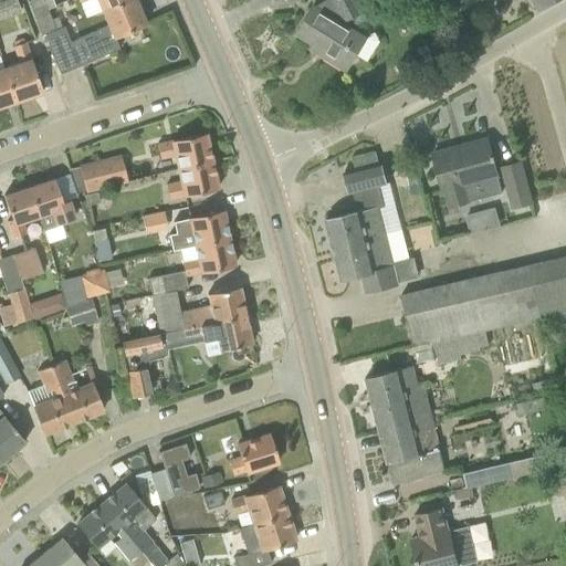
[(20,11),(17,0),(11,0),(4,2),(9,14),(20,11)]
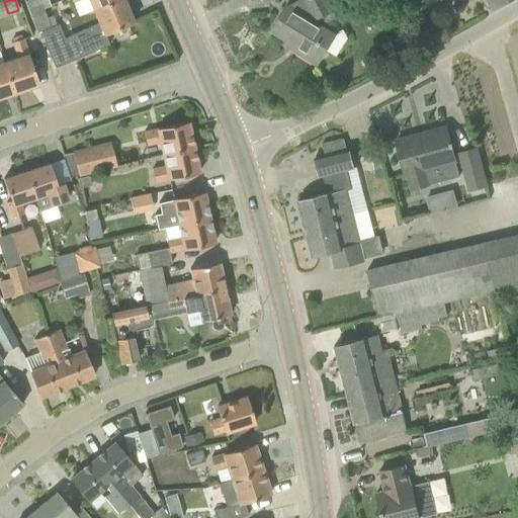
[(48,0),(27,0),(26,1),(38,32),(41,31),(51,27),(42,9),(51,6),(48,0)]
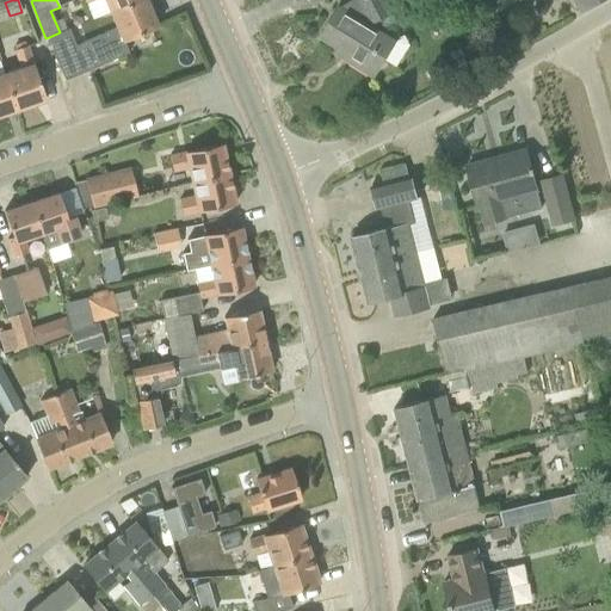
[(60,32),(49,37),(60,65),(66,80),(129,53),(124,39),(158,25),(147,0),(135,0),(110,11),(117,28),(96,36),(76,44),(69,29),(60,32)]
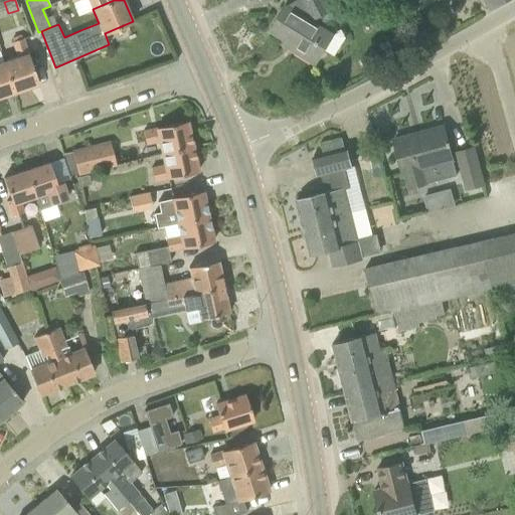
[(70,0),(72,2),(75,0),(89,0),(93,9),(114,0),(70,0)]
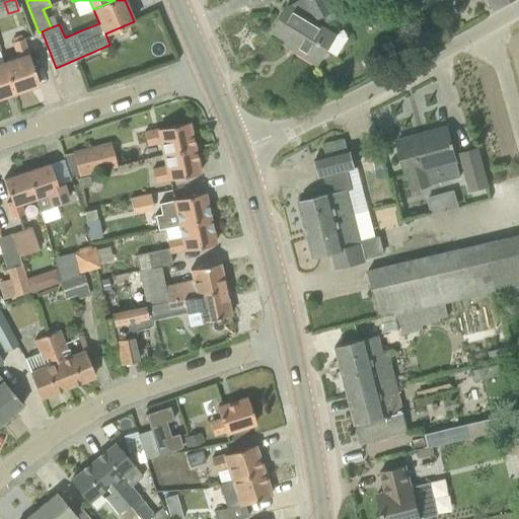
[(289,6),(273,30),(289,41),(291,38),(298,43),(294,49),(318,64),(337,35),(312,20),(315,16),(317,18),(334,10),(327,0),(301,0),(296,10),(289,6)]
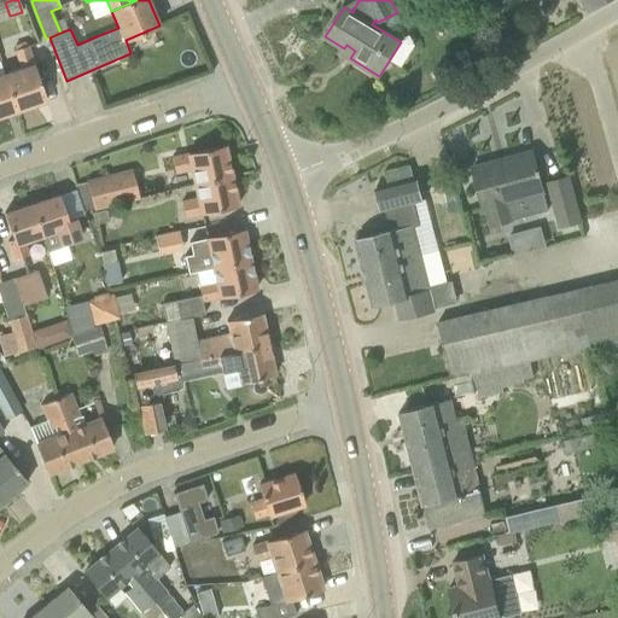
[(583,0),(592,12),(610,0),(583,0)]
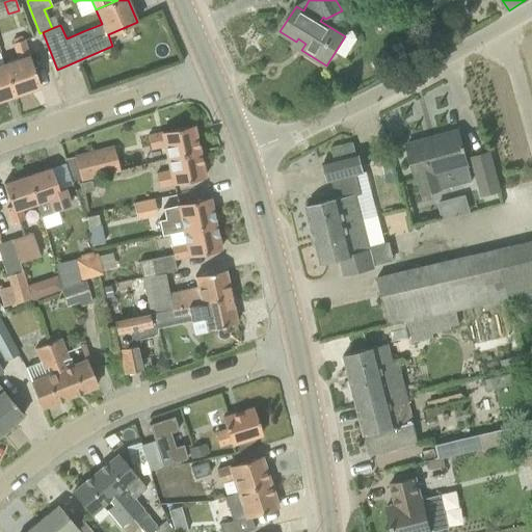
[(4,64),(15,96),(40,86),(24,40),(12,44),(18,59),(4,64)]
